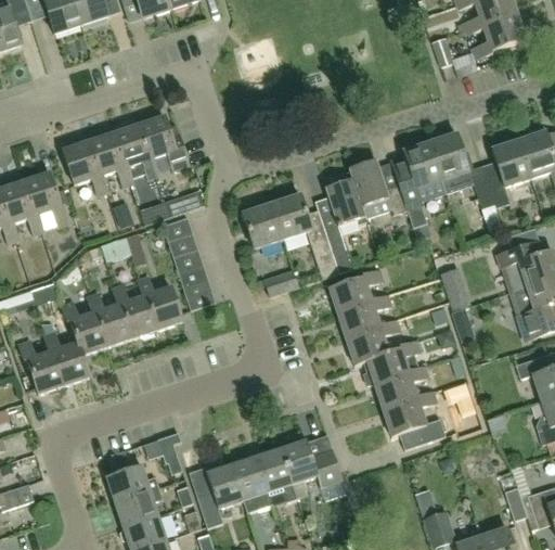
[(0,0),(0,50),(23,42),(11,5),(9,1),(13,0),(0,0)]
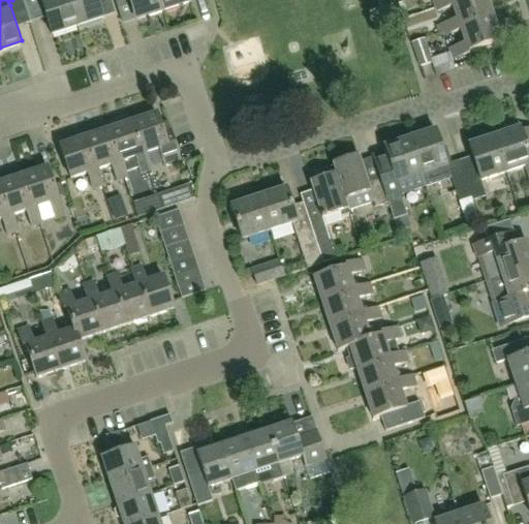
[(25,0),(29,11),(32,10),(45,5),(54,30),(79,22),(71,0),(25,0)]
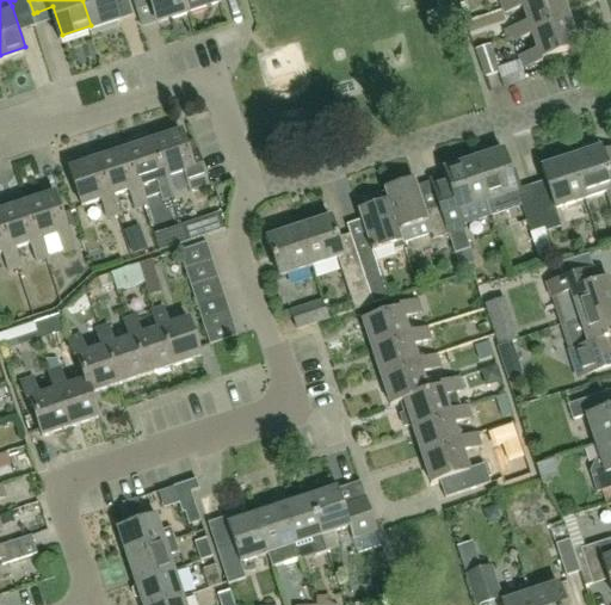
[(82,0),(91,25),(121,14),(116,0),(82,0)]
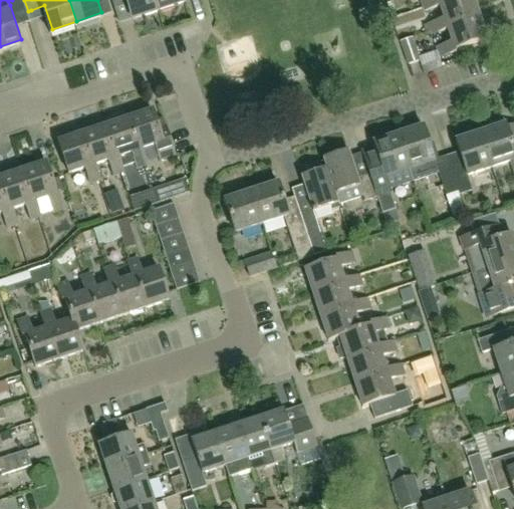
[(127,0),(133,15),(160,6),(158,0),(127,0)]
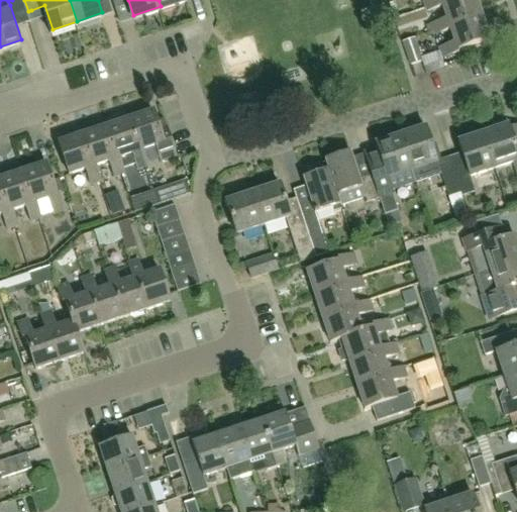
[(443,0),(443,1),(447,14),(432,19),(436,30),(451,25),(450,22),(483,11),(479,0),(443,0)]
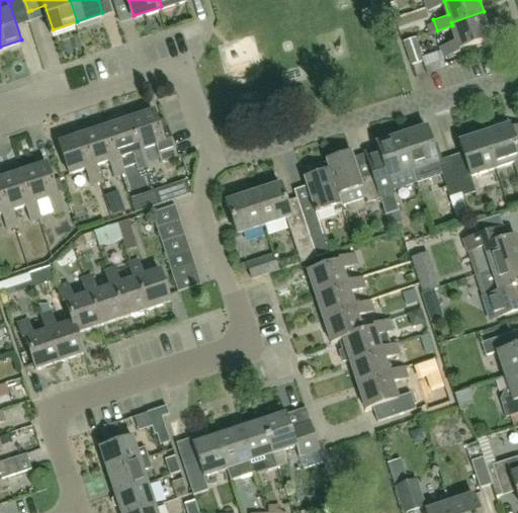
[(451,22),(452,25),(456,37),(441,43),(444,53),(460,48),(460,46),(492,34),(484,11),(451,22)]
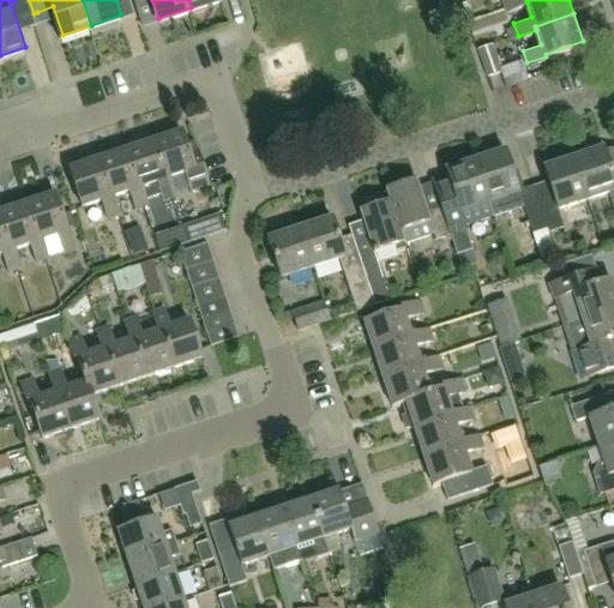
[(492,41),(477,46),(487,73),(501,68),(492,41)]
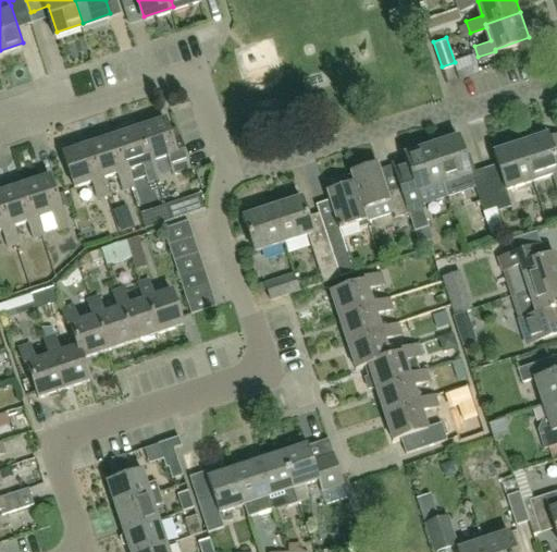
[(174,135),(168,114),(141,123),(151,158),(155,157),(169,152),(174,169),(186,166),(193,163),(182,132),(174,135)]
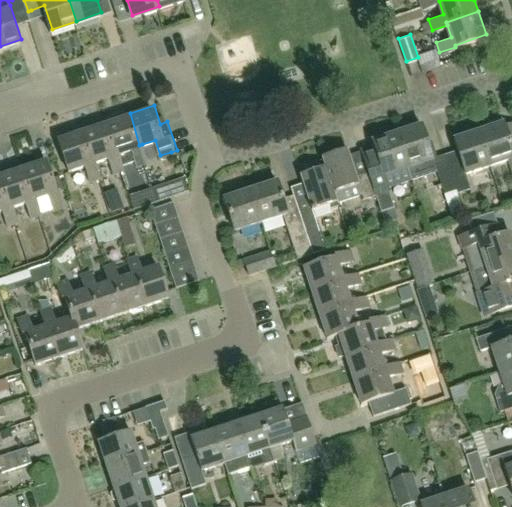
[(108,121),(106,121),(116,153),(119,152),(122,163),(135,158),(137,163),(147,160),(142,144),(139,145),(130,113),(121,116),(117,112),(108,115),(108,121)]
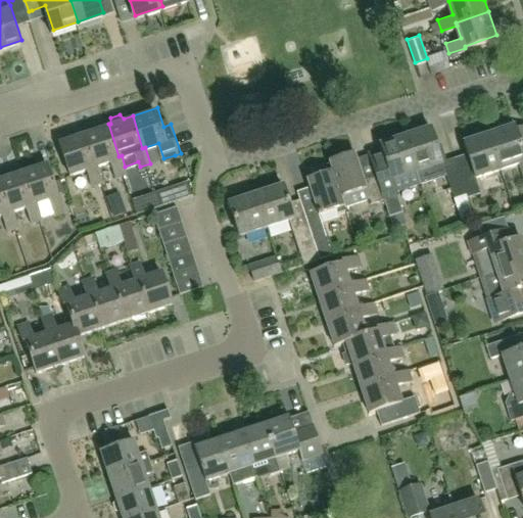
[(495,130),(487,133),(498,168),(518,161),(522,178),(522,133),(517,136),(513,125),(511,119),(494,124),(495,130)]
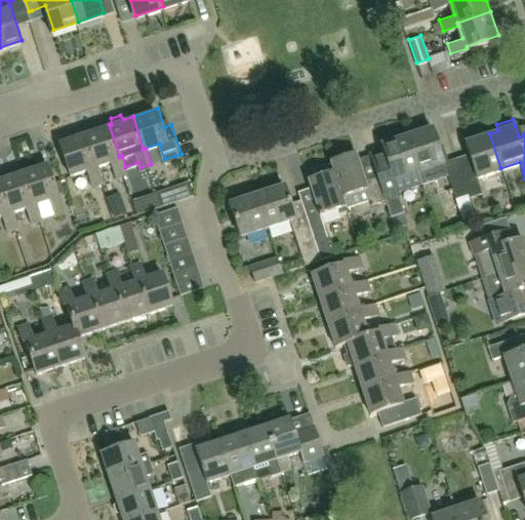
[(119,157),(109,124),(84,132),(94,164),(98,163),(111,159),(117,175),(127,172),(125,167),(122,156),(119,157)]
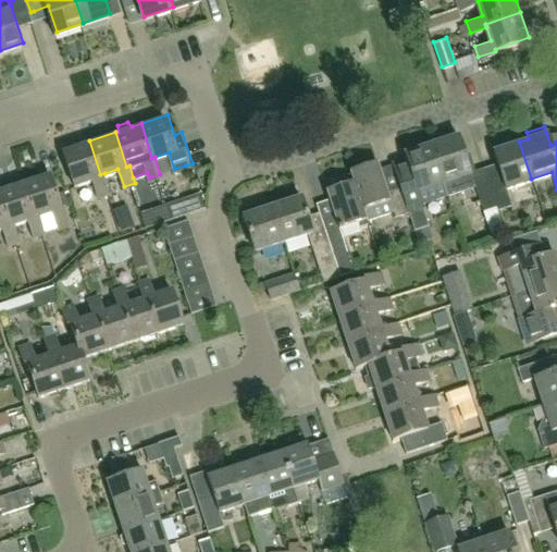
[(443,181),(444,180),(469,171),(457,135),(431,144),(443,181)]
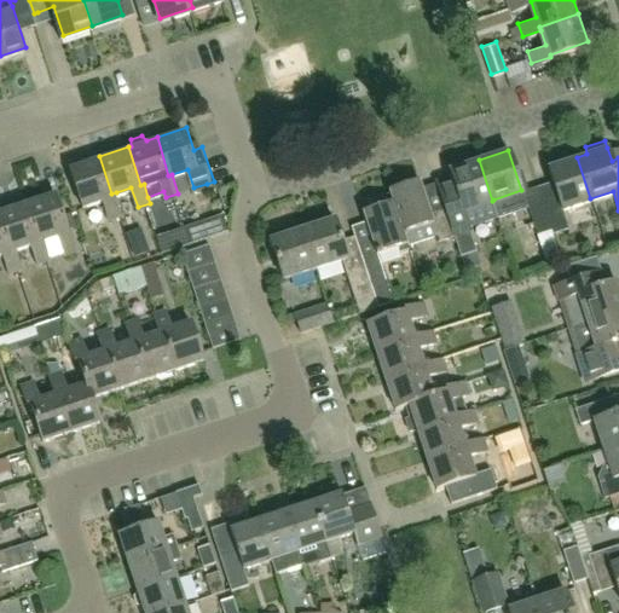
[(111,194),(99,156),(71,166),(84,203),(103,197),(109,217),(122,212),(116,192),(111,194)]
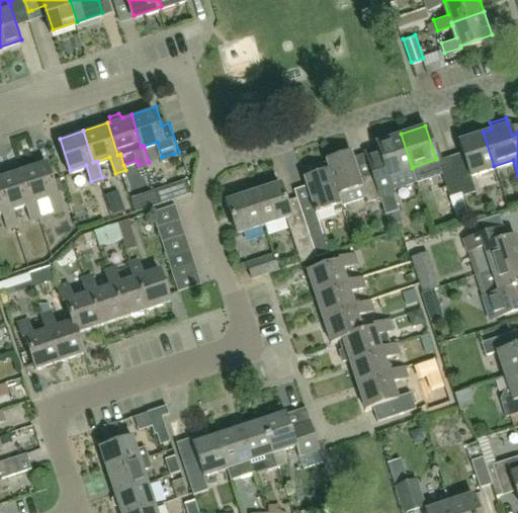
[(463,158),(451,161),(460,190),(461,194),(475,190),(469,174),(494,166),(483,132),(457,140),(463,158)]
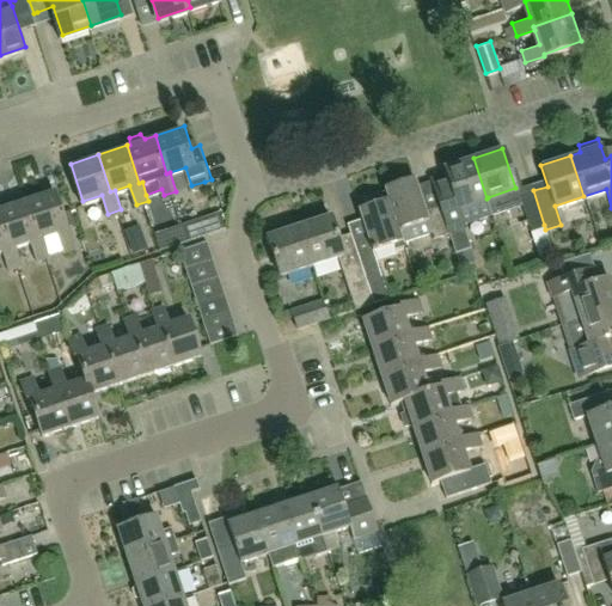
[(444,167),(445,173),(430,178),(439,203),(439,204),(447,231),(448,233),(450,232),(456,250),(457,250),(460,263),(476,259),(471,245),(464,222),(493,212),(488,197),(487,199),(473,158),(444,167)]
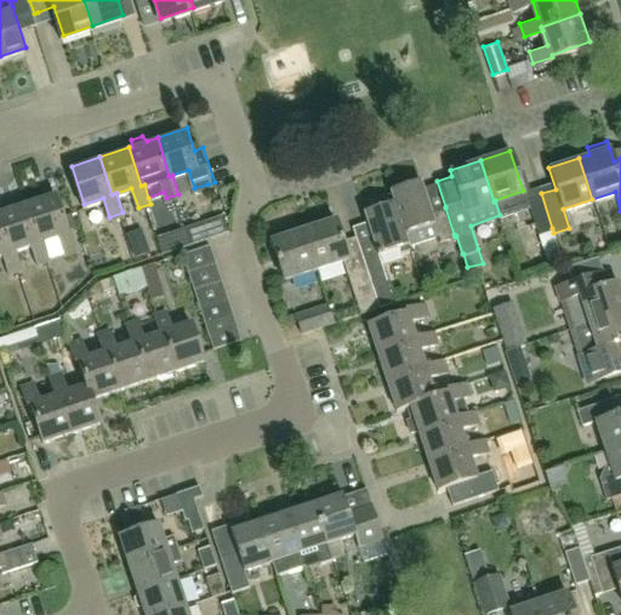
[(454,234),(445,208),(431,211),(421,180),(389,189),(389,193),(408,244),(437,234),(438,239),(454,234)]
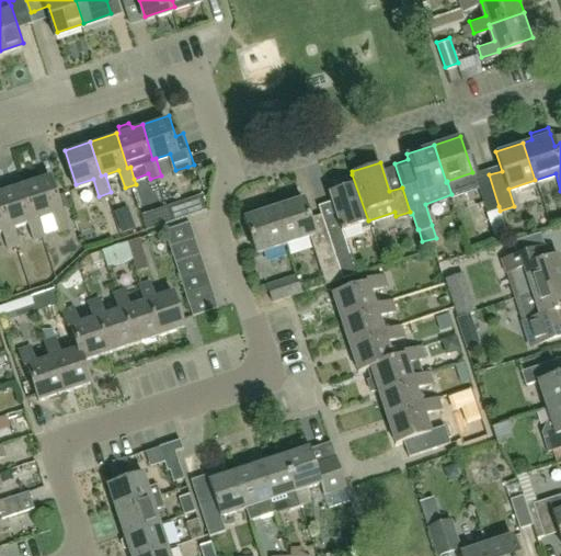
[(52,172),(24,181),(37,217),(41,216),(55,211),(60,227),(71,224),(66,206),(63,207),(52,172)]
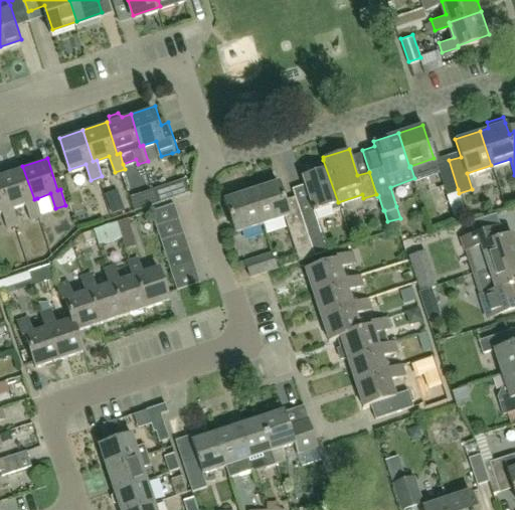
[(310,202),(298,206),(302,219),(305,228),(313,253),(328,248),(318,224),(313,208),(330,202),(332,207),(339,205),(338,202),(323,160),(306,165),(309,173),(301,175),(310,202)]
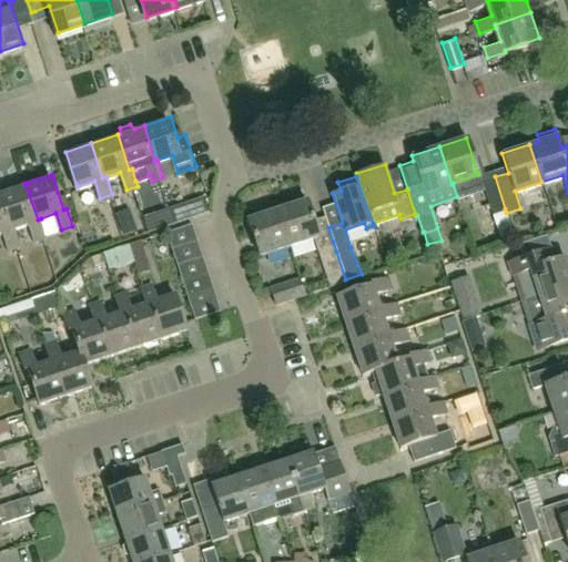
[(505,208),(495,176),(480,182),(492,213),(505,208)]
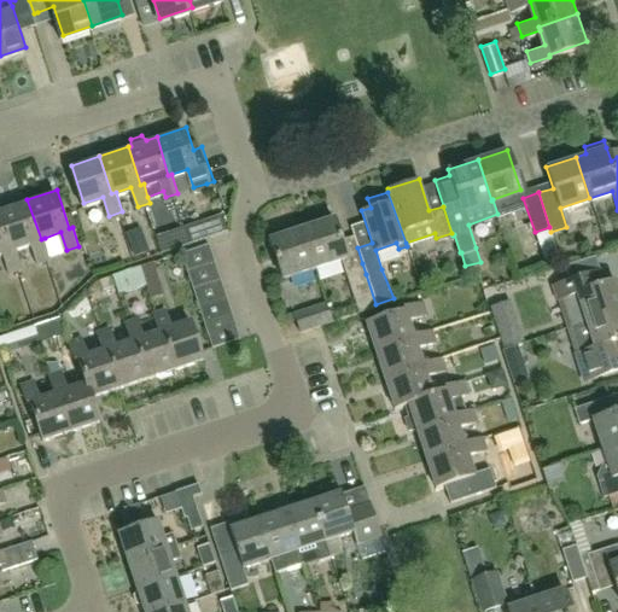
[(41,239),(27,199),(0,208),(0,209),(13,248),(17,246),(31,242),(38,260),(51,256),(45,238),(41,239)]
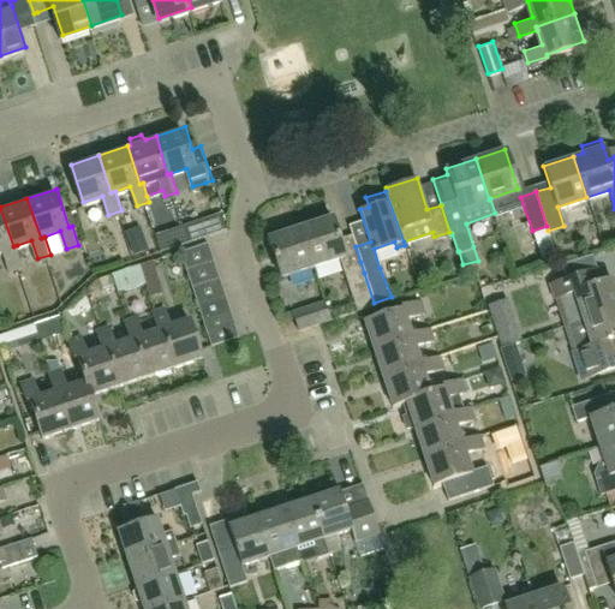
[(0,208),(0,250),(4,250),(10,268),(23,263),(17,245),(13,246),(0,208)]
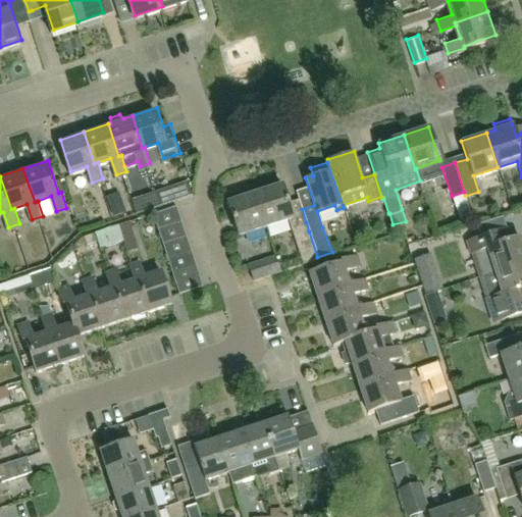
[(254,192),(264,224),(292,215),(281,183),(254,192)]
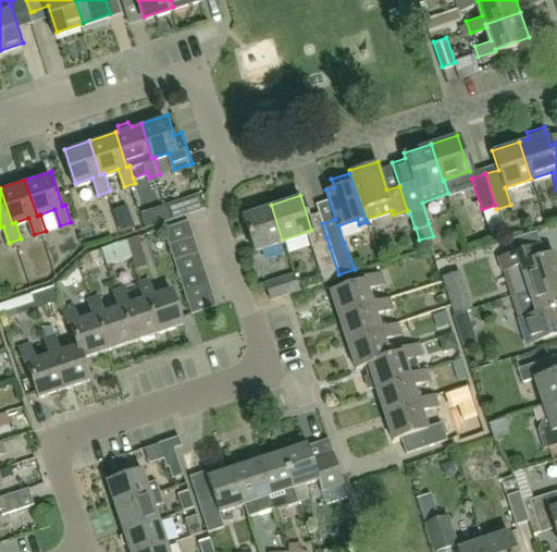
[(135,224),(127,201),(113,207),(121,229),(135,224)]
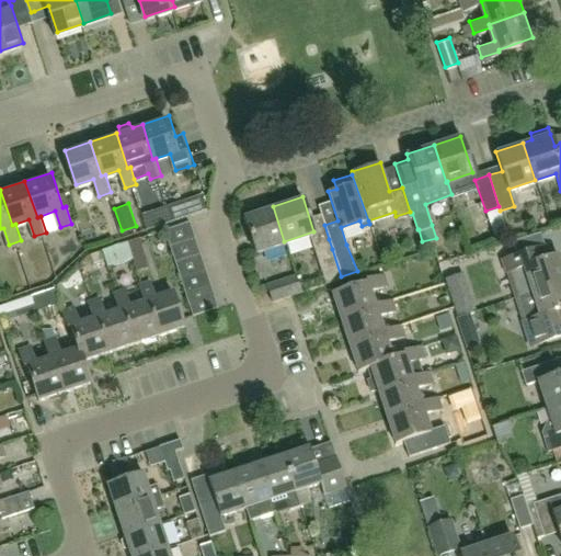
[(284,241),(273,206),(243,216),(255,251),(284,241)]
